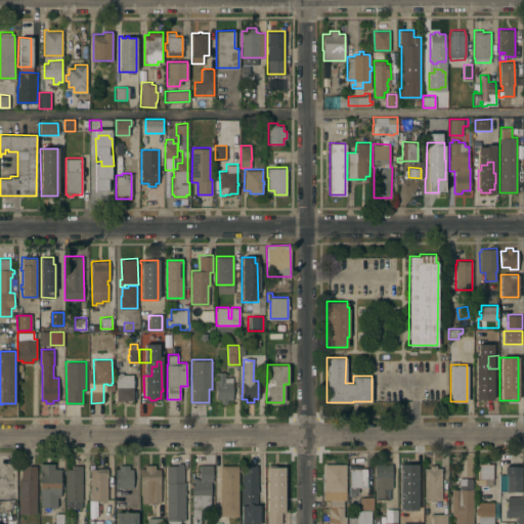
[(232,399),(227,399),(227,402),(221,402),(221,399),(216,399),(216,372),(225,372),(225,377),(232,377),(232,399)]
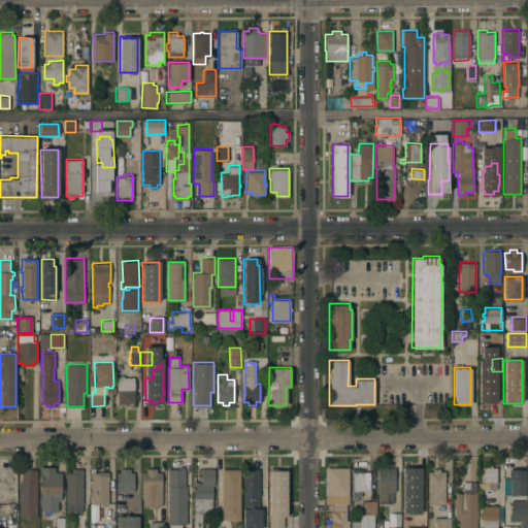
[(134,402),(127,402),(127,404),(124,404),(124,403),(117,403),(117,376),(119,376),(119,375),(123,375),(123,376),(134,376),(134,402)]
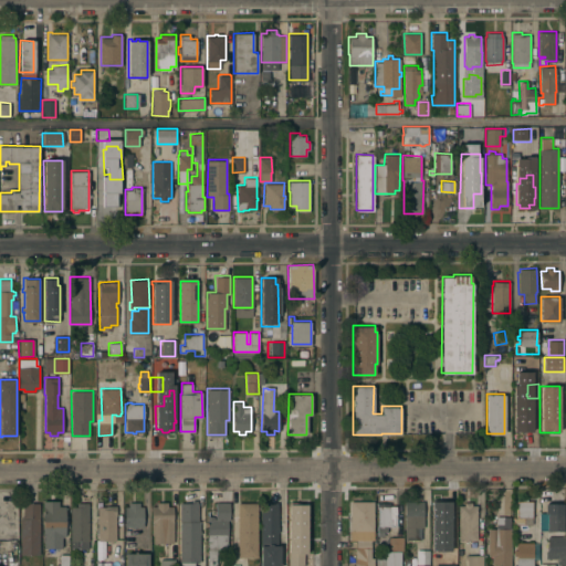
[(534,433),(521,433),(521,430),(514,430),(514,408),(522,408),(522,404),(532,404),(532,408),(534,408),(534,433)]
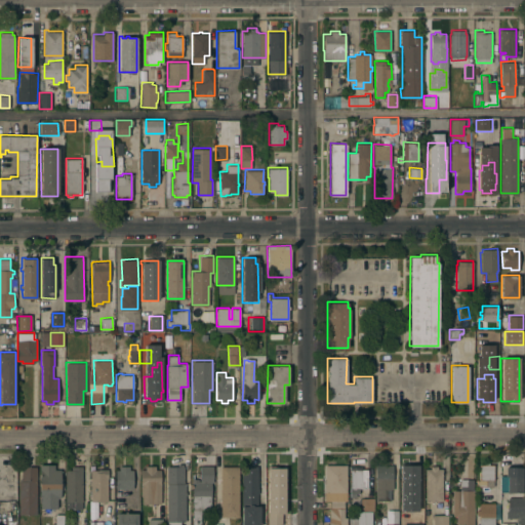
[(493,486),(476,486),(476,480),(479,480),(479,463),(484,463),(484,460),(488,460),(488,463),(493,463),(493,486)]
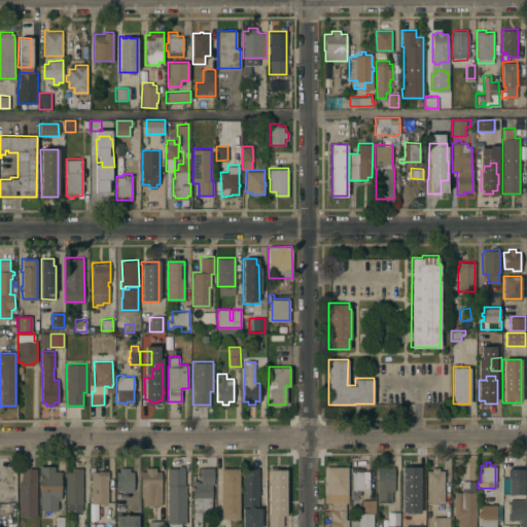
[(61,499),(58,499),(58,510),(41,510),(41,496),(40,496),(40,465),(55,465),(55,470),(61,470),(61,499)]
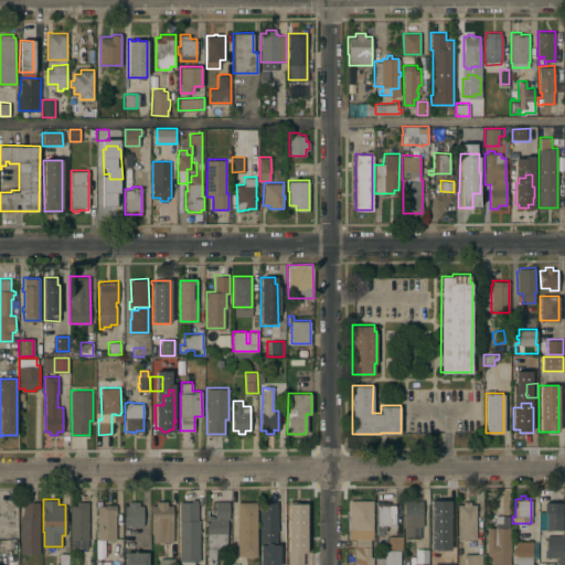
[(191,501),(191,499),(196,499),(196,501),(198,501),(198,520),(199,520),(199,529),(201,529),(201,533),(199,533),(199,561),(193,561),(193,564),(180,564),(180,501),(191,501)]
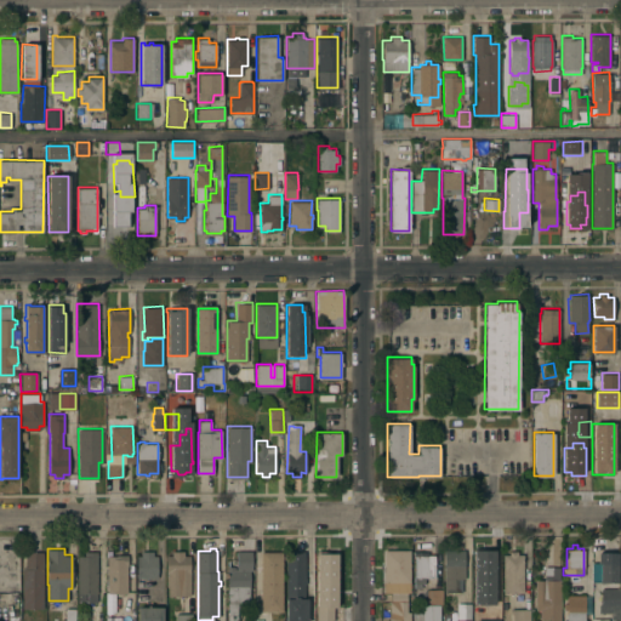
[(465,579),(462,579),(462,592),(444,592),(444,548),(465,548),(465,579)]
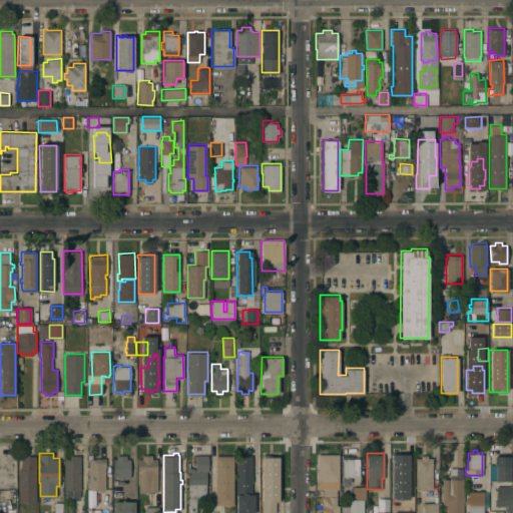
[(207,471),(205,471),(205,497),(195,497),(195,502),(197,502),(197,505),(195,505),(196,511),(194,511),(194,512),(190,512),(190,511),(188,511),(188,467),(193,467),(193,469),(195,469),(195,455),(207,454),(207,471)]
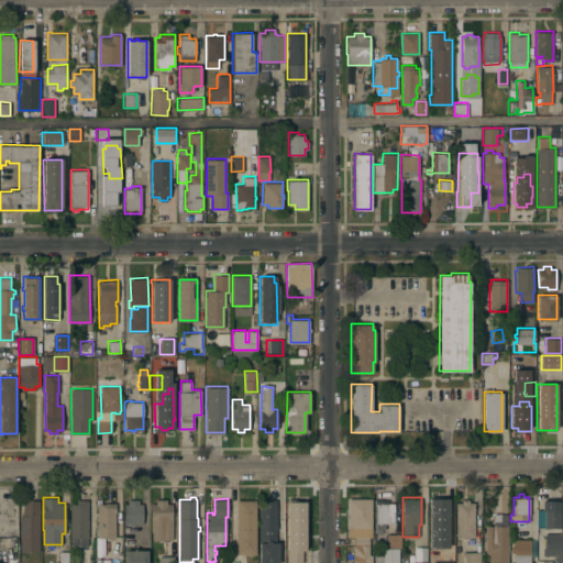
[(260,562),(260,498),(276,498),(276,542),(278,542),(278,562),(260,562)]
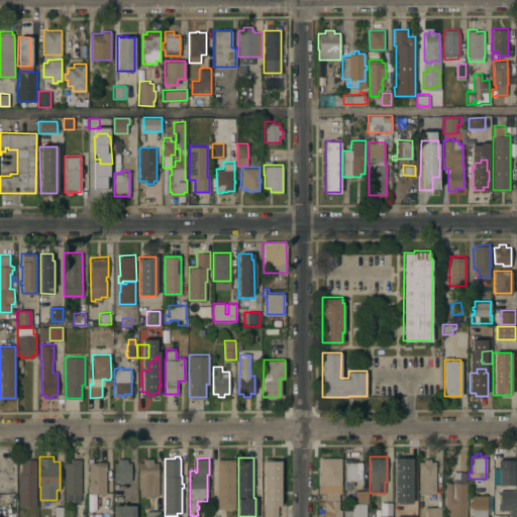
[(284,486),(276,486),(276,488),(271,488),(271,486),(262,486),(262,476),(266,476),(266,466),(263,466),(263,457),(284,457),(284,486)]
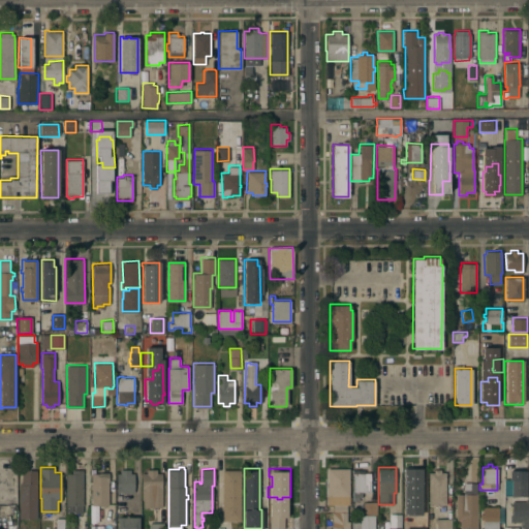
[(349,495),(327,495),(327,468),(349,468),(349,495)]
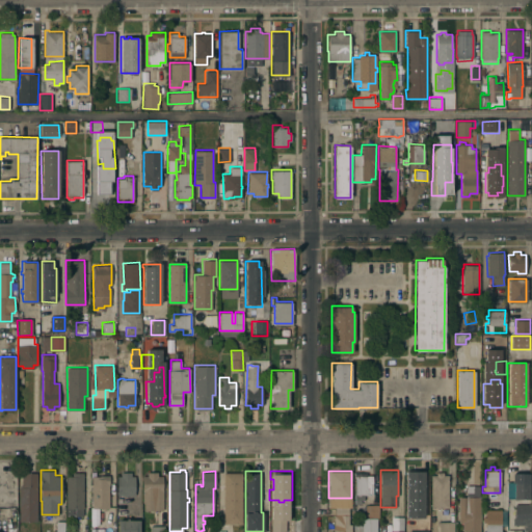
[(424,495),(406,495),(405,473),(410,473),(410,471),(419,471),(419,473),(424,473),(424,495)]
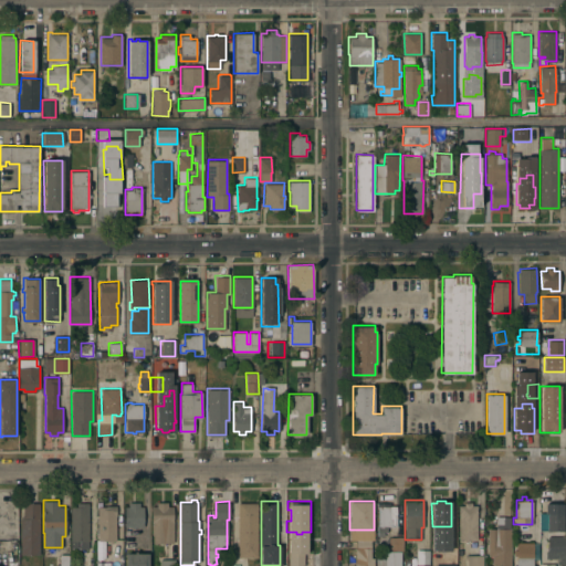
[(477,540),(458,540),(459,504),(463,504),(464,501),(471,501),(471,504),(477,504),(477,540)]
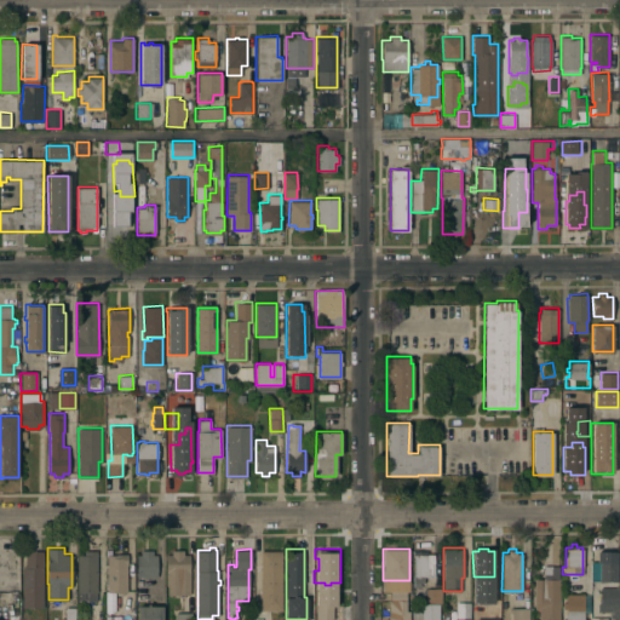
[(42,607),(22,607),(22,564),(26,564),(26,550),(42,550),(42,607)]
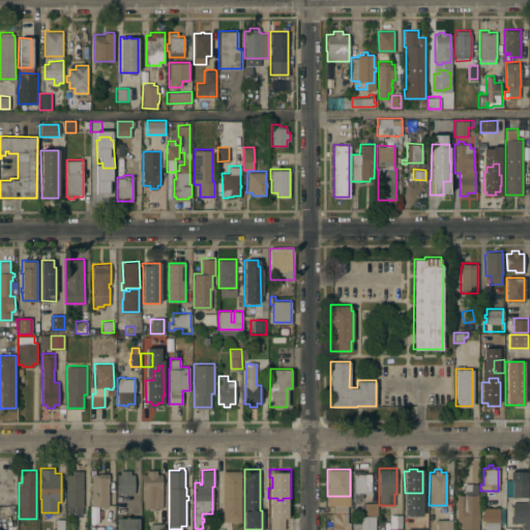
[(83,512),(72,512),(72,513),(67,513),(67,512),(66,512),(66,474),(71,474),(71,470),(83,470),(83,512)]
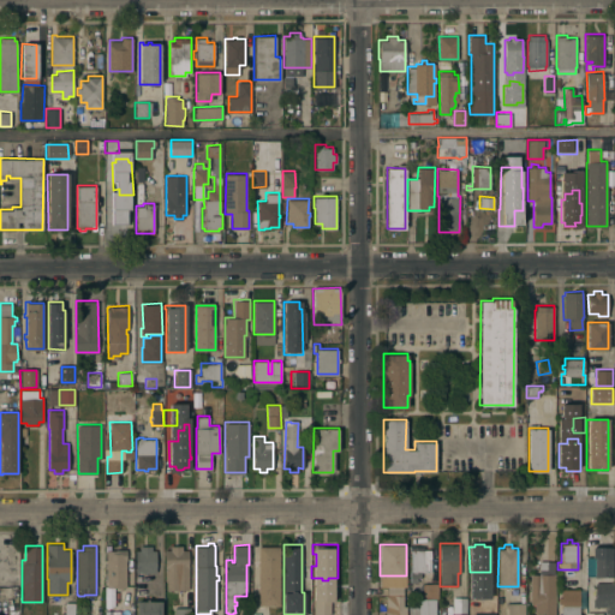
[(156,572),(136,572),(136,549),(139,549),(139,545),(151,545),(151,549),(156,549),(156,572)]
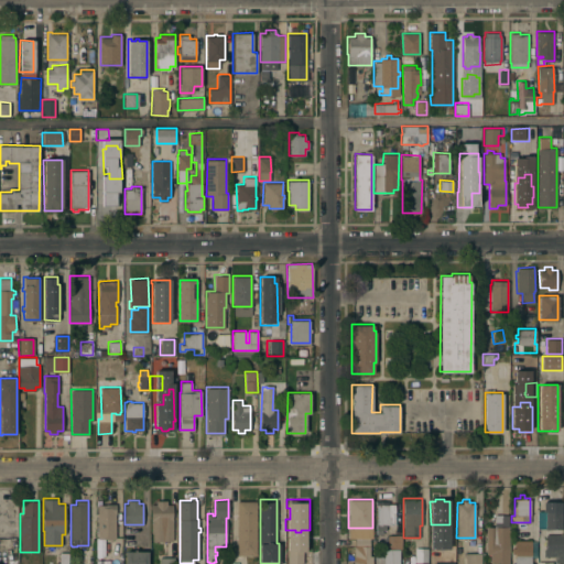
[(173,541),(152,541),(152,532),(151,532),(151,503),(156,503),(156,500),(166,500),(166,503),(172,503),(173,541)]
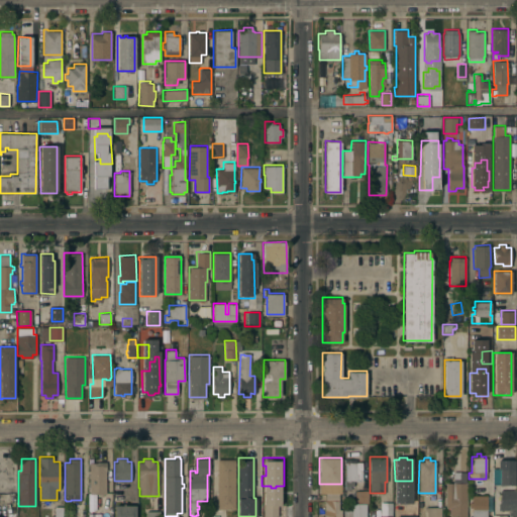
[(234,458),(234,508),(217,508),(217,458),(234,458)]
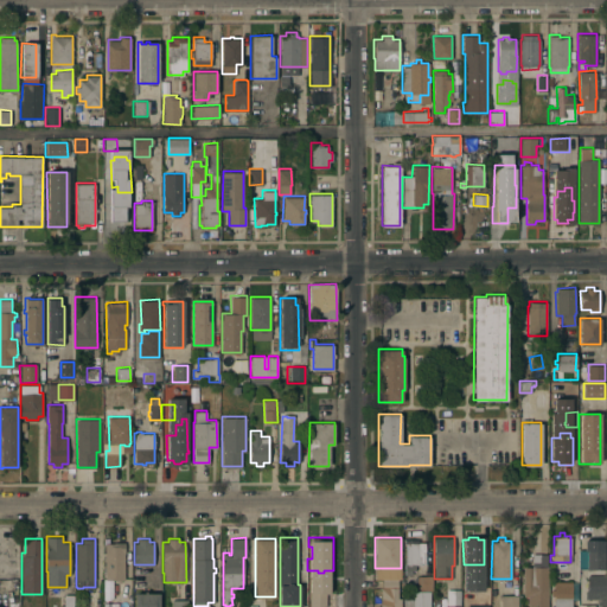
[(426,563),(415,563),(415,569),(411,569),(411,574),(404,574),(404,563),(407,563),(407,542),(404,542),(404,538),(419,538),(419,542),(426,542),(426,563)]
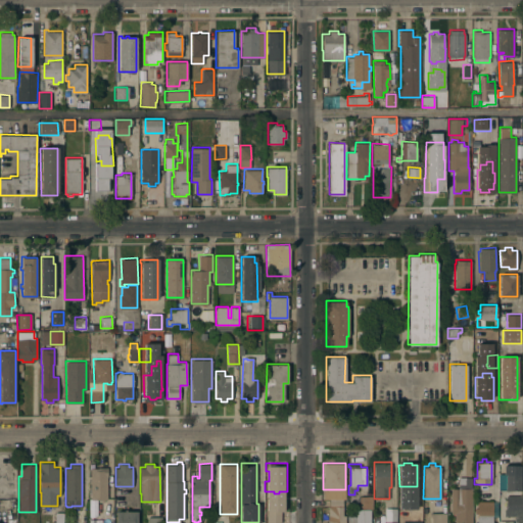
[(520,489),(497,489),(498,473),(506,473),(506,464),(521,465),(520,489)]
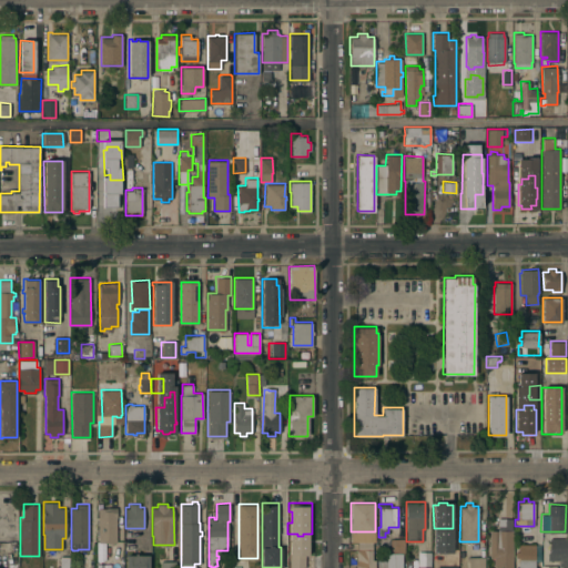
[(117,517),(115,517),(117,541),(99,541),(98,508),(105,508),(105,507),(117,507),(117,517)]
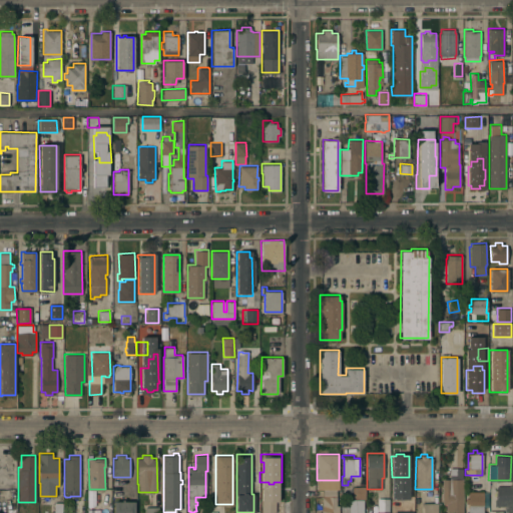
[(463,512),(446,512),(446,503),(442,503),(443,478),(463,478),(463,512)]
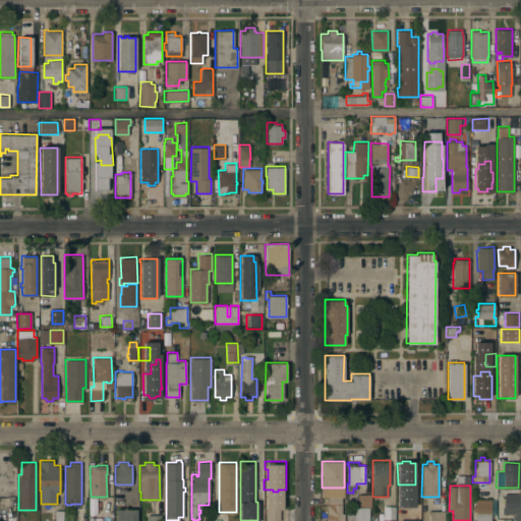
[(520,519),(513,519),(513,513),(502,513),(502,507),(504,507),(504,493),(520,493),(520,519)]
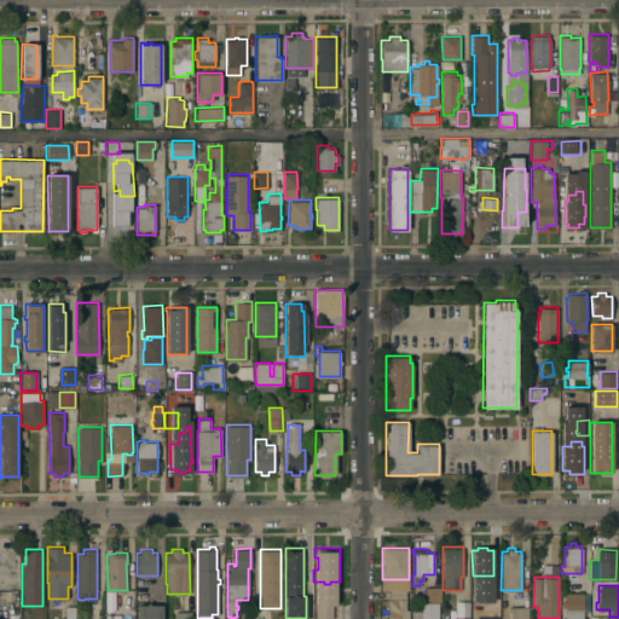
[(423,586),(440,586),(440,602),(438,602),(438,618),(411,618),(411,609),(414,609),(414,607),(421,607),(421,590),(423,586)]
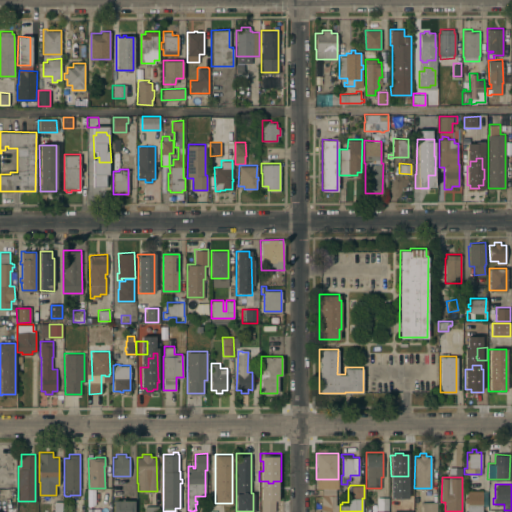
[(338,511),(318,511),(321,511),(320,495),(321,495),(321,488),(335,488),(335,504),(338,504),(338,511)]
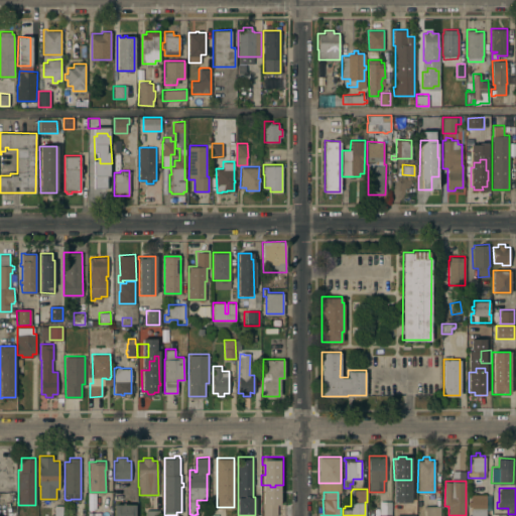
[(415,508),(403,508),(403,494),(415,494),(415,508)]
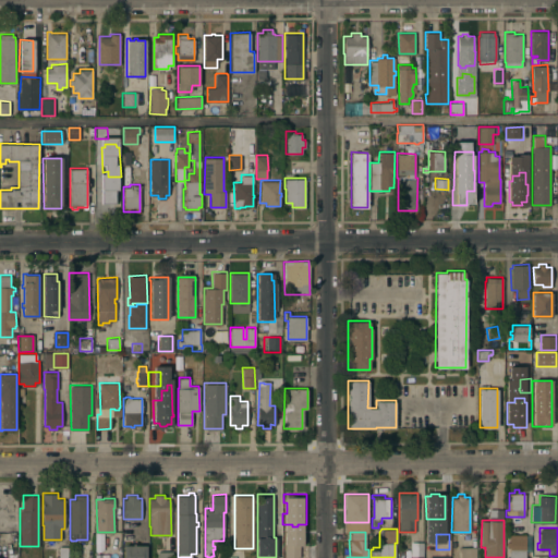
[(509,557),(509,547),(507,547),(507,542),(509,542),(509,534),(525,534),(525,557),(509,557)]
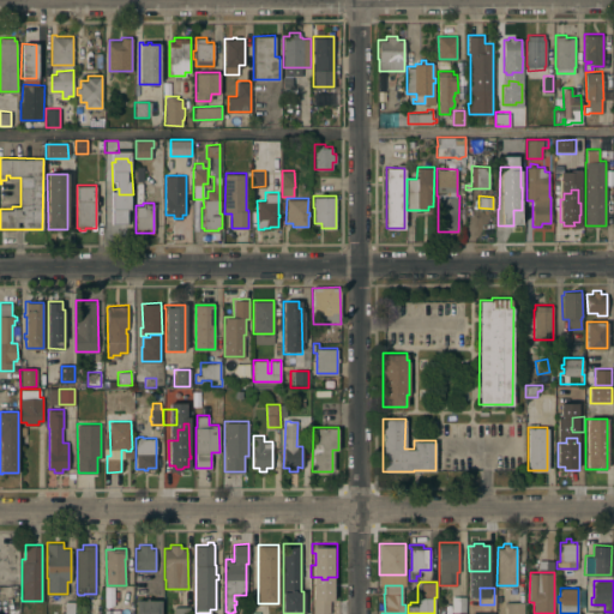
[(329,609),(313,609),(313,594),(329,594),(329,609)]
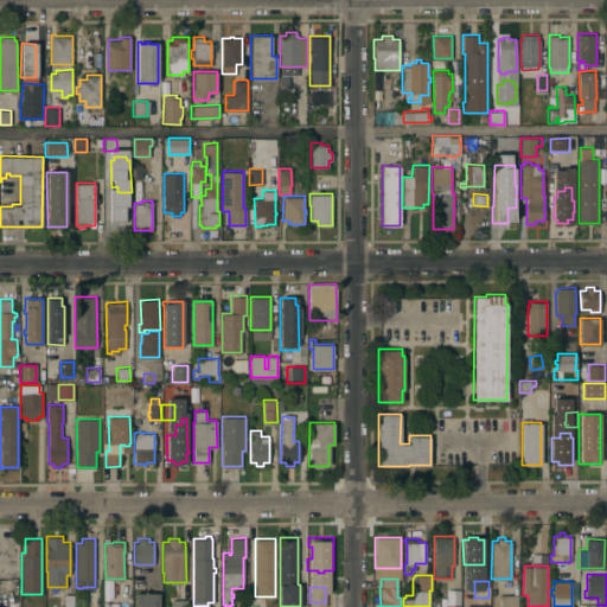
[(159,606),(134,606),(134,592),(144,593),(144,590),(147,590),(147,592),(159,592),(159,606)]
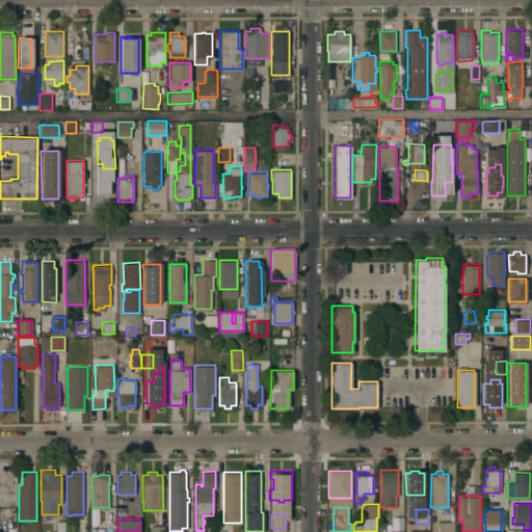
[(403,531),(386,531),(391,531),(391,519),(403,519),(403,531)]
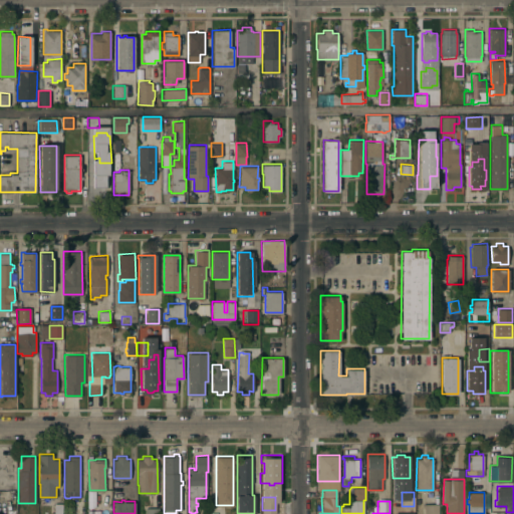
[(62,513),(53,513),(54,513),(54,503),(62,503),(62,513)]
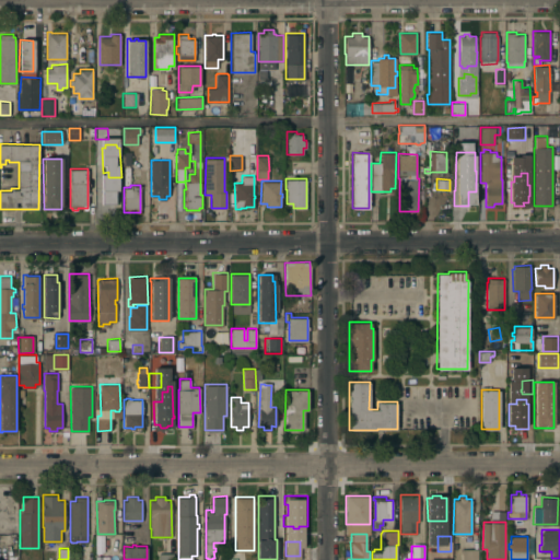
[(478,559),(462,559),(462,548),(478,548),(478,559)]
